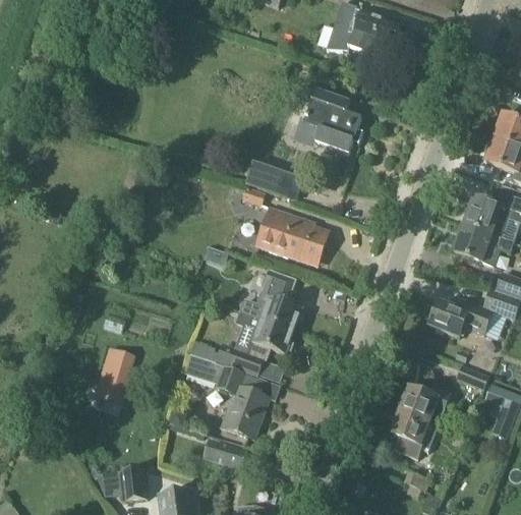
[(348,50),(349,47),(357,50),(385,59),(388,50),(390,51),(399,24),(383,19),(384,14),(360,6),(342,1),(327,49),(348,50)]
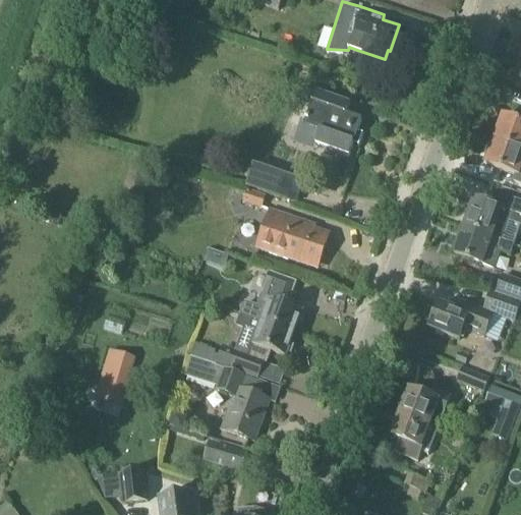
[(303,123),(320,129),(315,140),(349,153),(353,140),(358,142),(363,130),(357,128),(361,117),(345,111),(349,100),(316,88),(311,101),(303,123)]
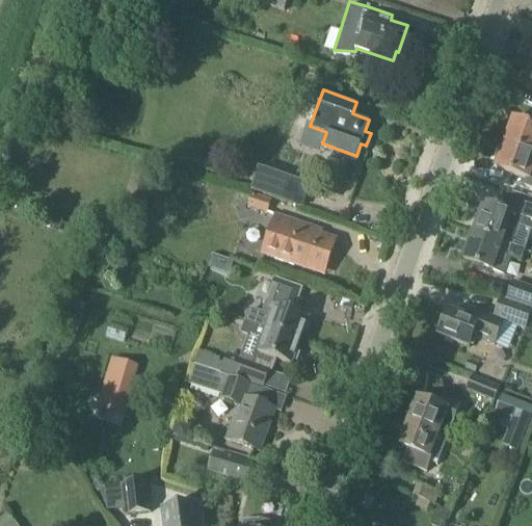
[(531,122),(513,115),(505,140),(531,149),(531,122)]
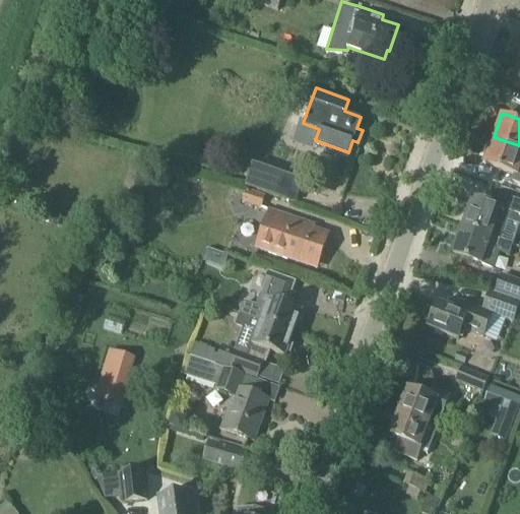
[(519,145),(494,137),(485,161),(519,172),(519,145)]
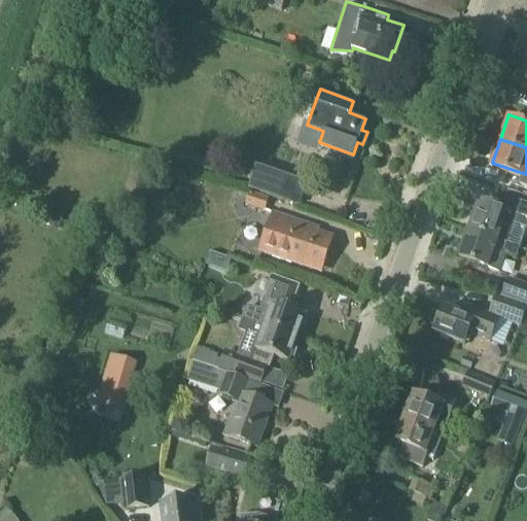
[(248,185),(301,202),(308,181),(255,164),(248,185)]
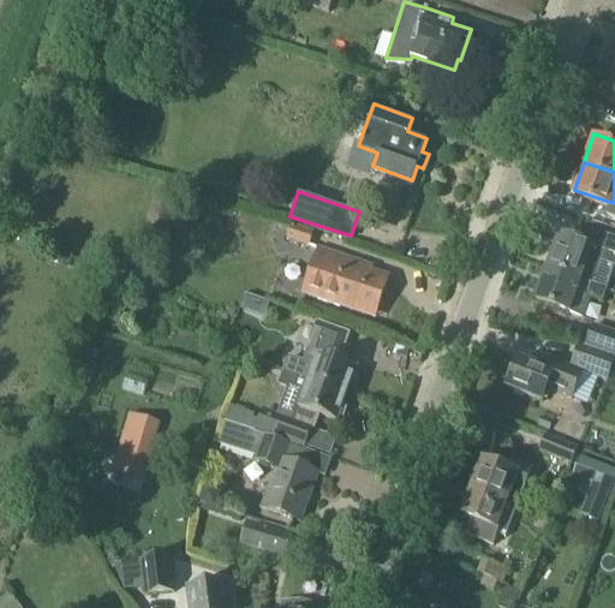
[(292,219),(288,227),(286,234),(309,242),(314,227),(292,219)]
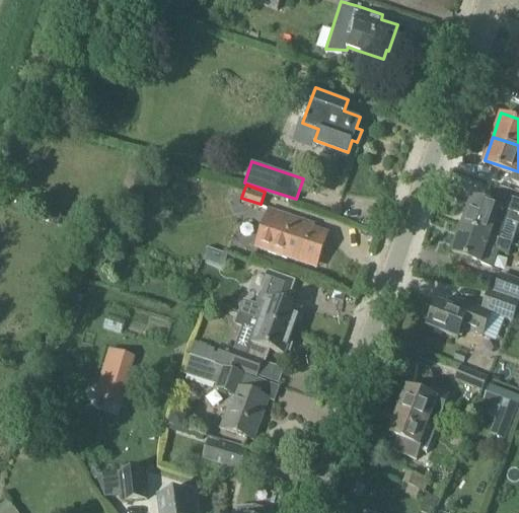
[(501,236),(502,235),(512,239),(518,221),(518,197),(511,195),(507,207),(472,195),(463,223),(486,231),(501,236)]
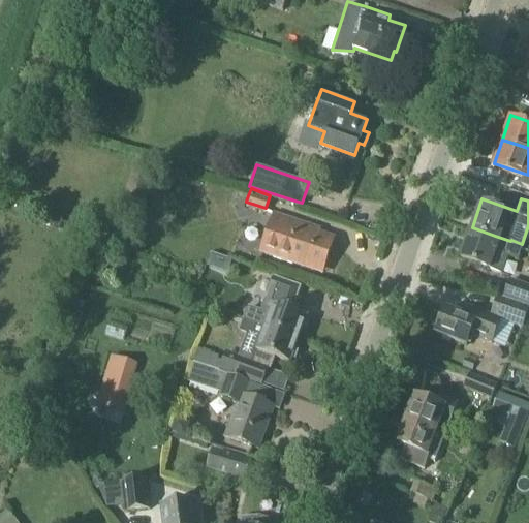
[(276,254),(299,263),(301,257),(323,265),(333,239),(318,234),(320,224),(274,209),(269,224),(271,225),(262,249),(276,254)]
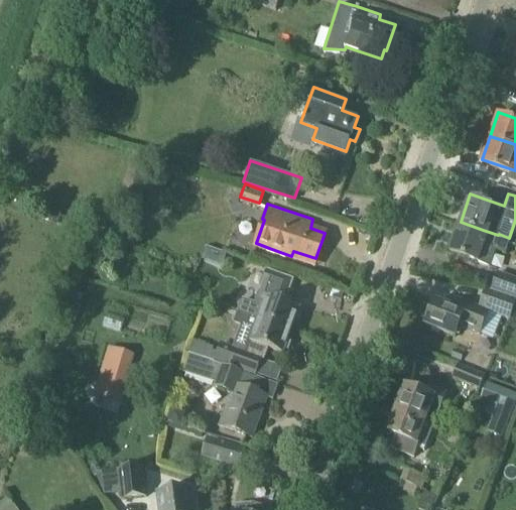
[(461,222),(450,250),(490,263),(496,246),(505,249),(509,238),(499,234),(498,235),(483,230),(461,222)]
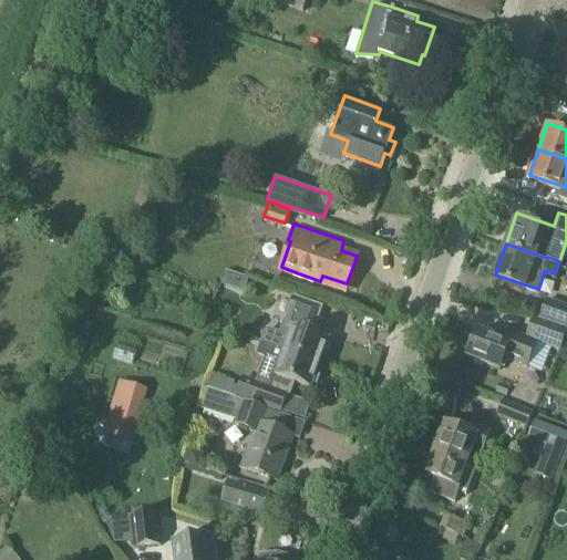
[(539,314),(566,323),(566,301),(546,294),(539,314)]
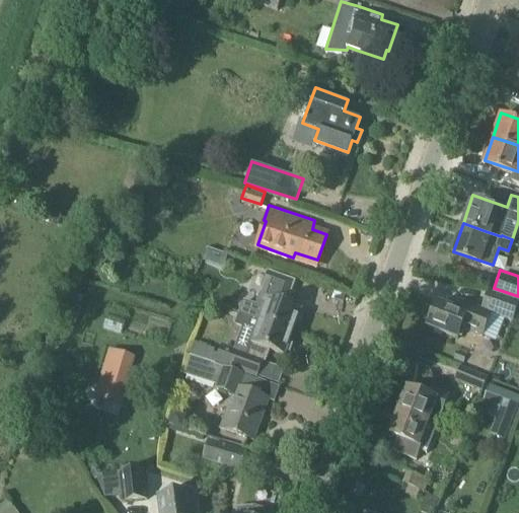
[(453,307),(437,300),(428,323),(457,335),(461,324),(482,333),(491,309),(511,317),(518,299),(518,296),(494,288),(494,289),(489,287),(482,306),(457,297),(453,307)]
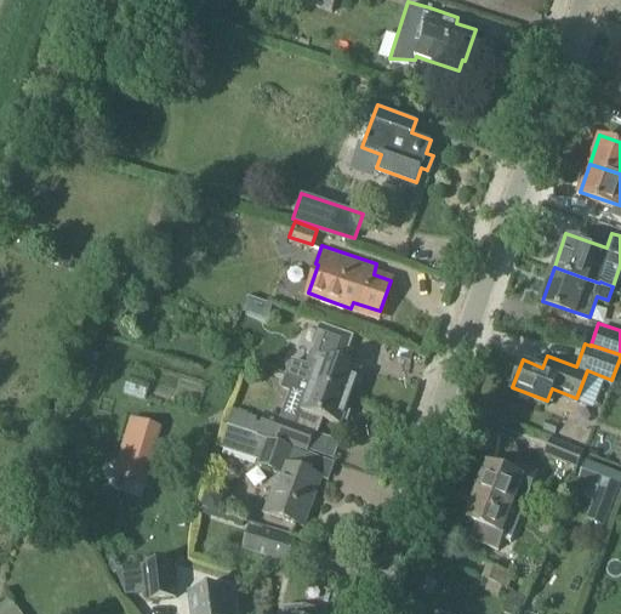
[(317,367),(292,358),(288,371),(351,394),(355,381),(359,382),(363,373),(359,371),(360,367),(322,353),(317,367)]
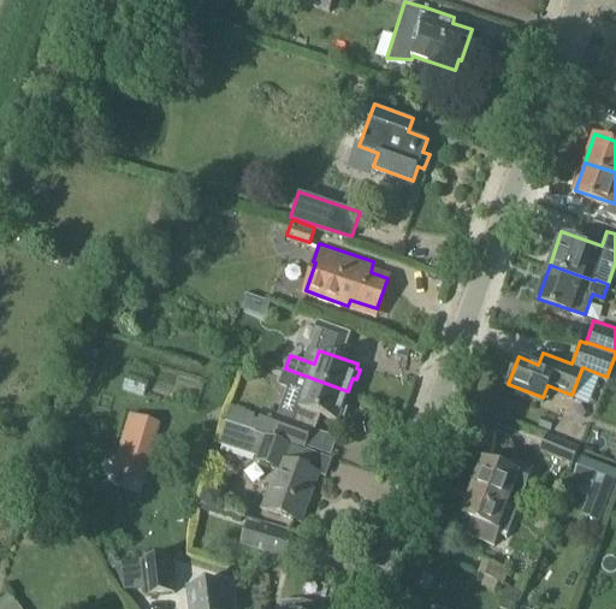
[(264,406),(260,417),(254,414),(254,412),(234,404),(227,418),(255,429),(259,430),(266,432),(290,441),(291,439),(304,445),(312,424),(314,425),(319,412),(338,418),(339,413),(344,415),(347,406),(343,403),(348,391),(285,368),(280,380),(288,383),(278,411),(264,406)]
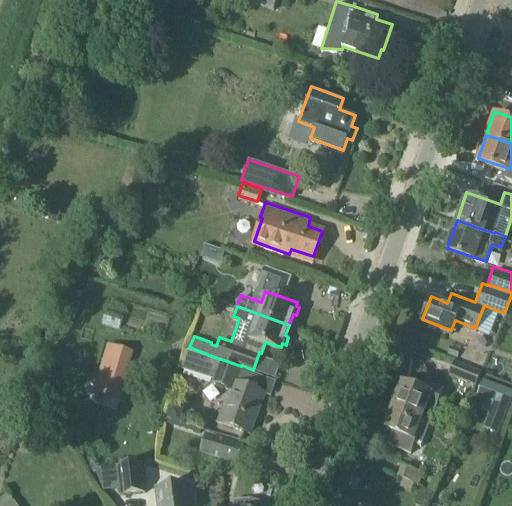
[(112,418),(135,340),(109,332),(86,410),(112,418)]
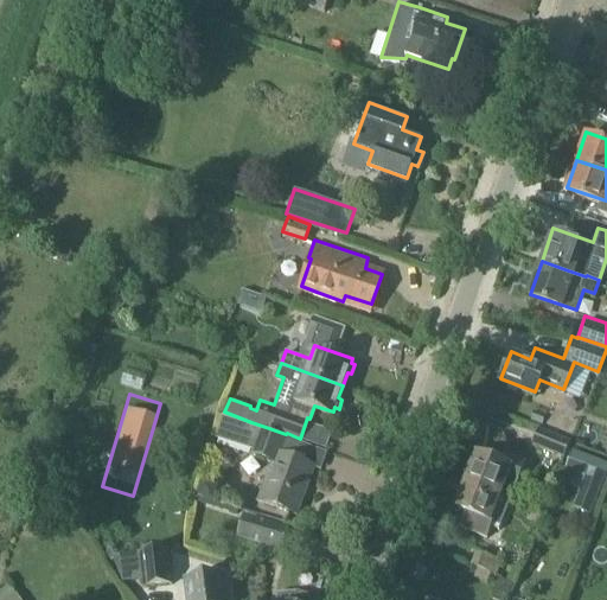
[(255,423),(251,422),(224,412),(217,434),(255,447),(253,451),(275,459),(272,468),(269,467),(260,493),(262,495),(261,498),(296,511),(314,464),(295,457),(301,441),(286,435),(286,434),(262,426),(255,423)]
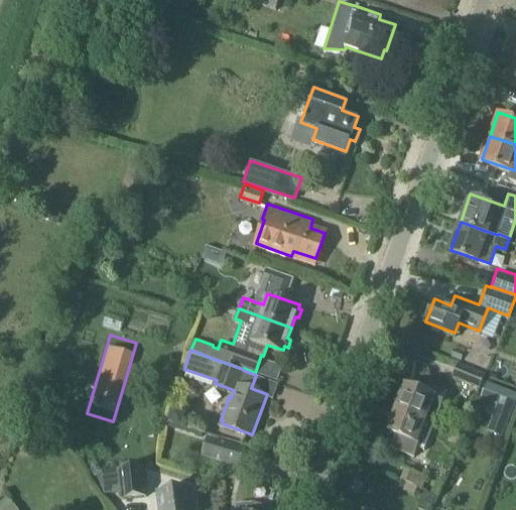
[(484,372),(457,361),(452,375),(479,386),(484,372)]
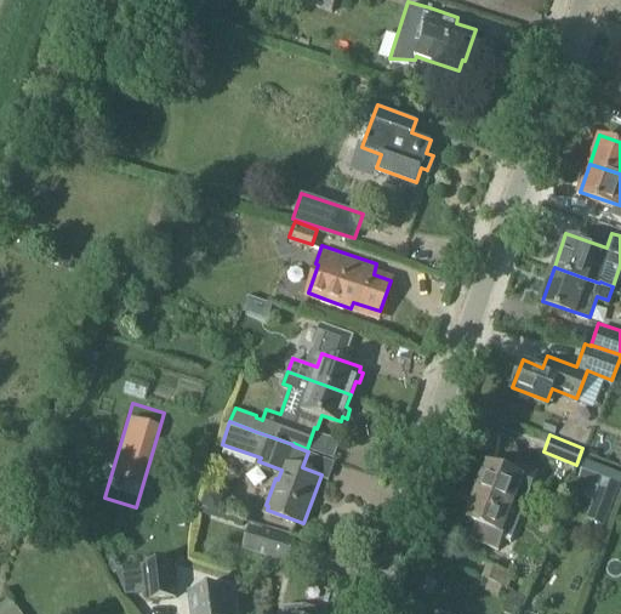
[(516,472),(488,461),(477,489),(523,506),(536,470),(519,464),(516,472)]
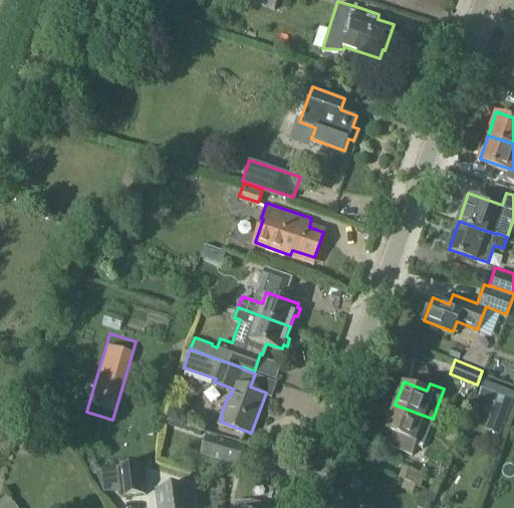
[(396,431),(395,436),(391,444),(412,453),(416,443),(423,446),(433,419),(395,405),(387,427),(396,431)]
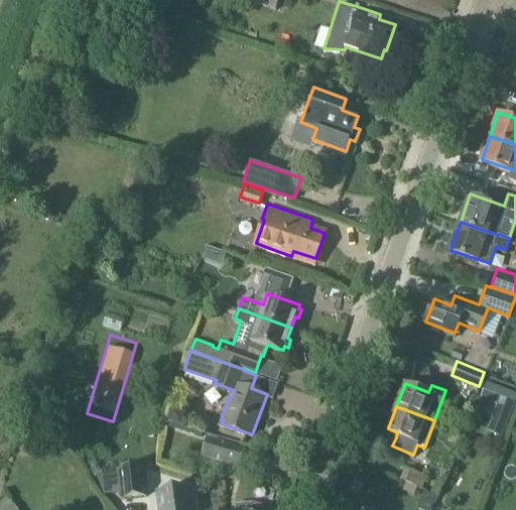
[(201,454),(239,465),(245,443),(208,432),(201,454)]
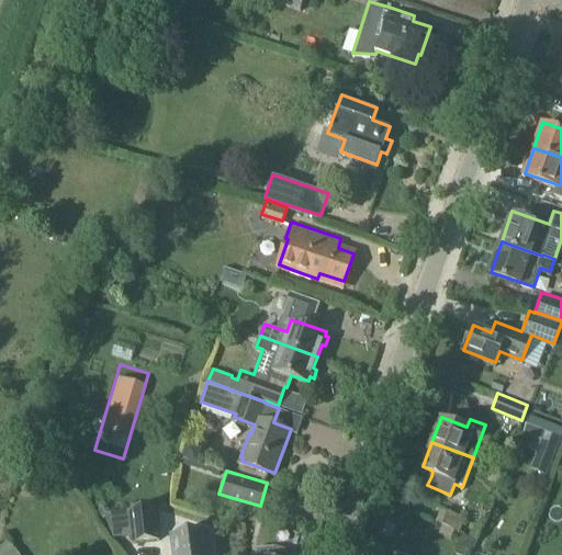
[(325,505),(304,498),(300,511),(321,518),(325,505)]
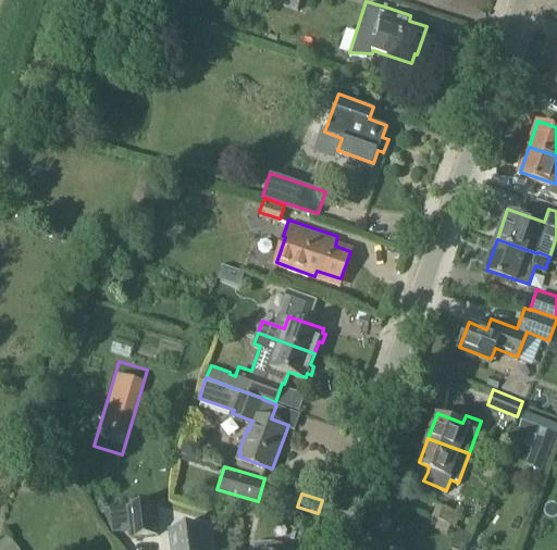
[(158,532),(155,500),(102,505),(112,529),(130,528),(131,535),(158,532)]
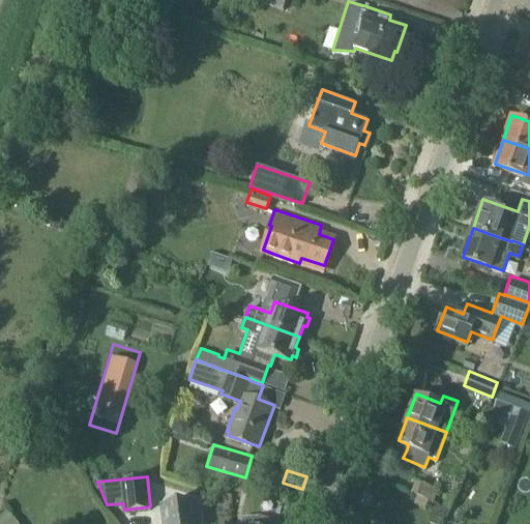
[(409,491),(435,501),(440,486),(415,476),(409,491)]
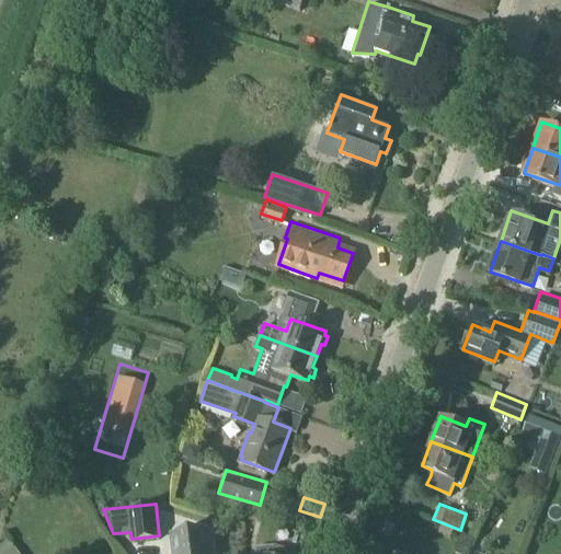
[(171,531),(173,553),(204,553),(204,552),(209,551),(206,526),(171,531)]
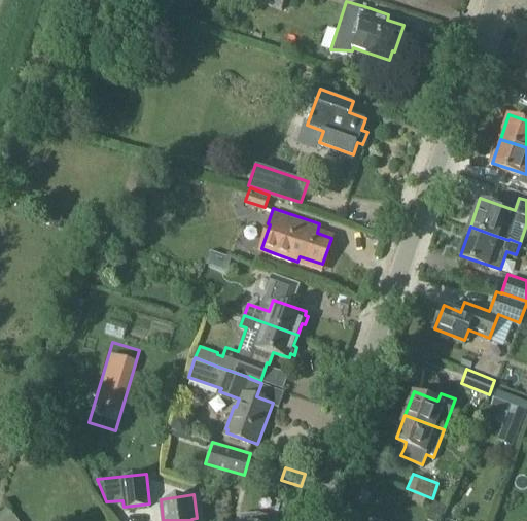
[(432,498),(425,517),(436,520),(444,502),(432,498)]
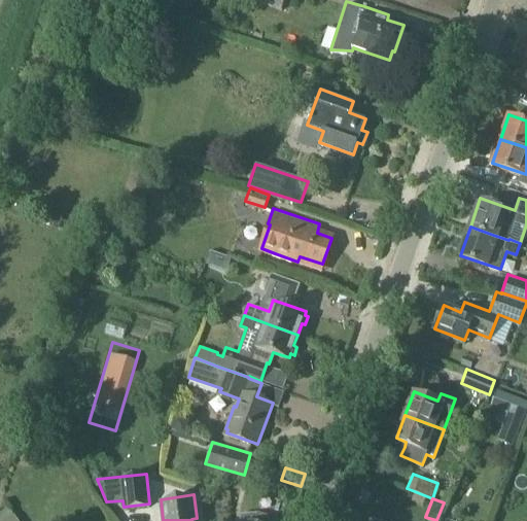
[(20,520),(12,509),(0,516),(0,520),(20,520)]
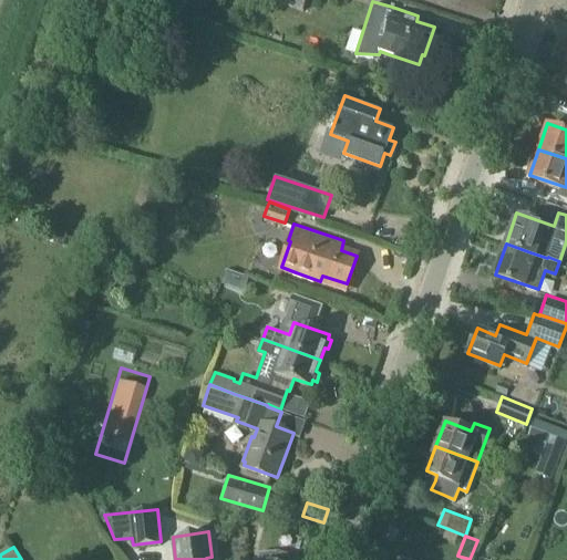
[(258,559),(295,559),(296,555),(277,548),(276,549),(258,550),(258,559)]
